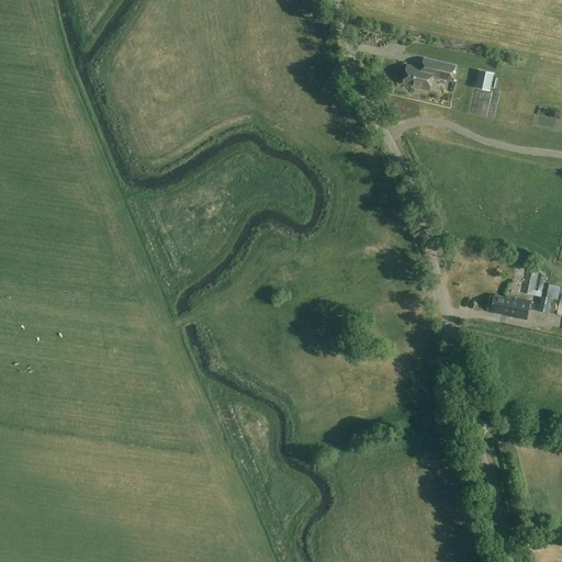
[(422,68),(407,65),(403,83),(412,86),(412,87),(429,91),(433,77),(451,81),(454,66),(425,59),(422,68)]
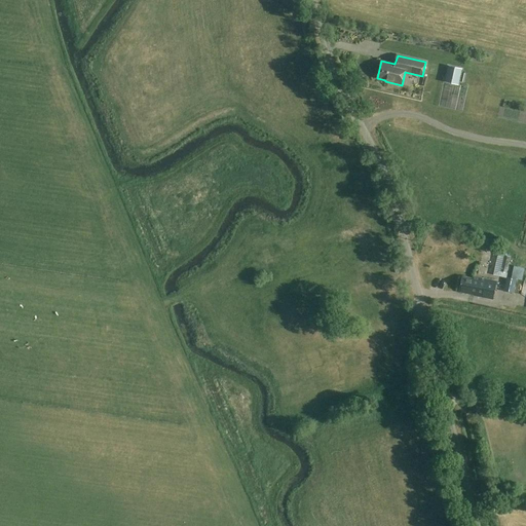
[(462,69),(448,66),(445,82),(458,85),(459,81),(461,72),(462,69)]
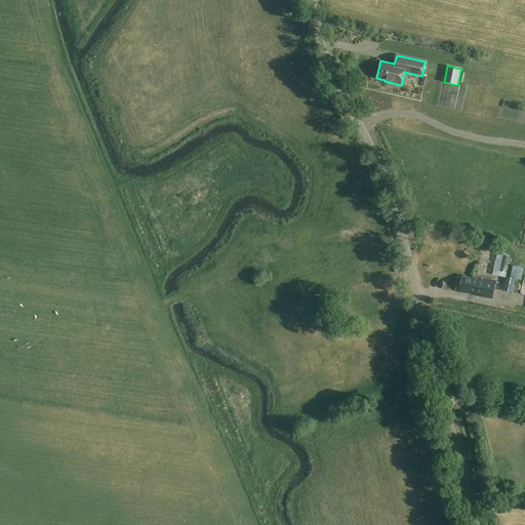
[(440,229),(437,235),(443,238),(446,233),(440,229)]
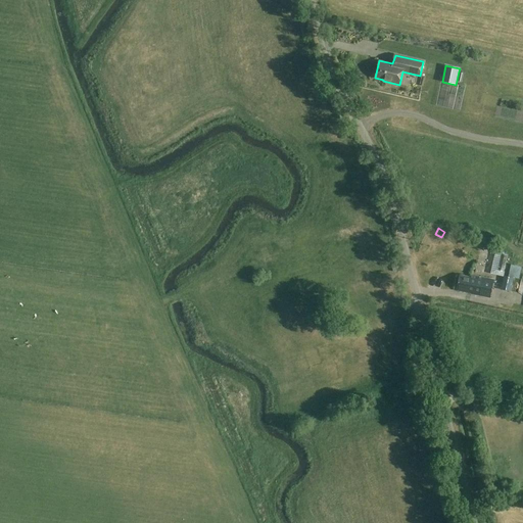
[(508,277),(519,279),(522,266),(511,264),(508,277)]
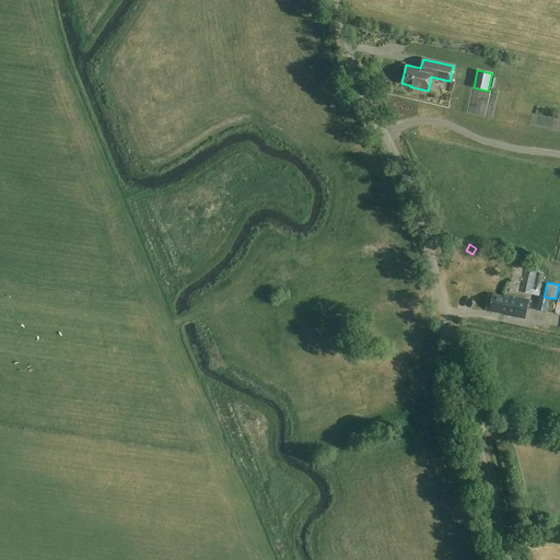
[(489,311),(504,314),(504,315),(525,319),(528,300),(503,294),(502,296),(492,294),(489,311)]
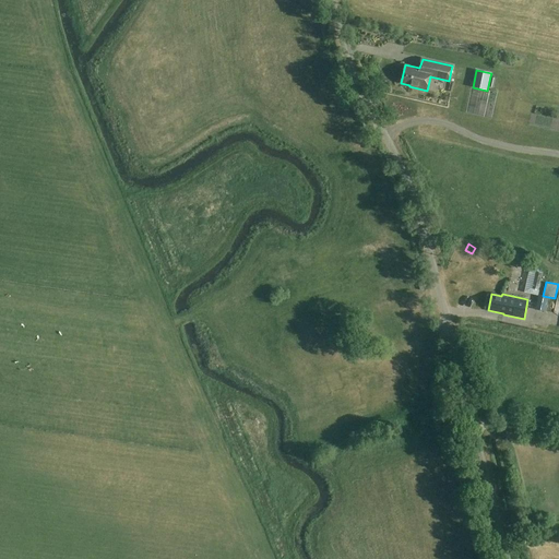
[(548,297),(538,295),(536,309),(545,311),(548,297)]
